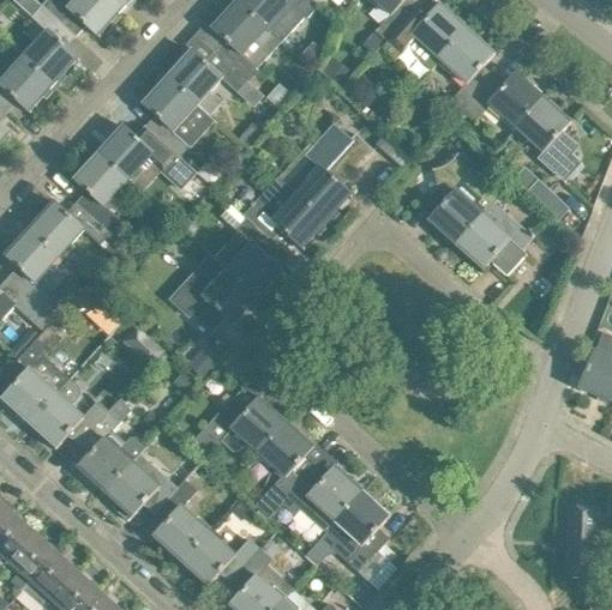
[(96,32),(121,5),(115,0),(72,0),(66,7),(58,0),(45,0),(42,2),(75,32),(83,23),(97,36),(99,34),(96,32)]
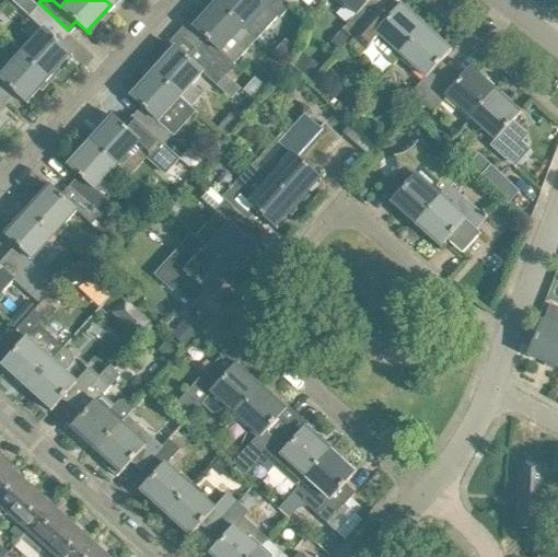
[(216,0),(214,1),(255,36),(277,12),(278,13),(287,3),(282,0),(216,0)]
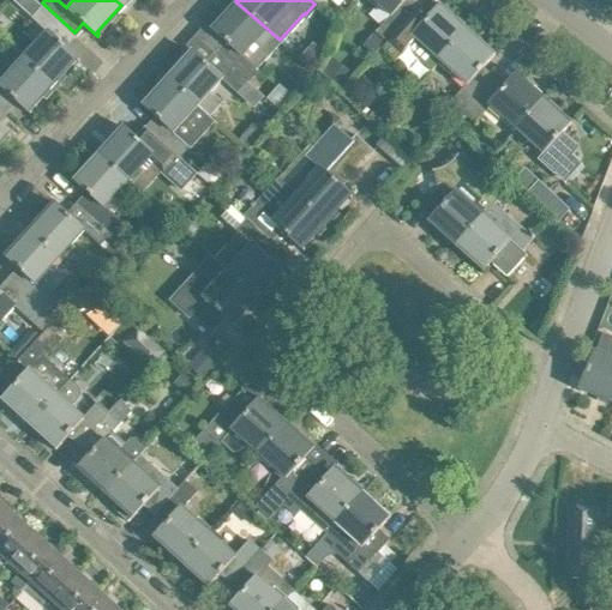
[(375,0),(390,13),(375,30),(385,40),(415,6),(408,0),(375,0)]
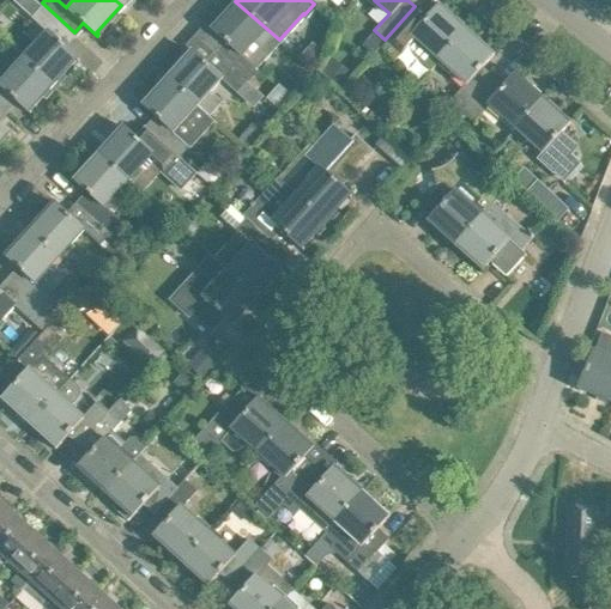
[(254,67),(279,40),(235,1),(212,26),(210,25),(209,26),(222,38),(212,49),(246,80),(255,68),(254,67)]
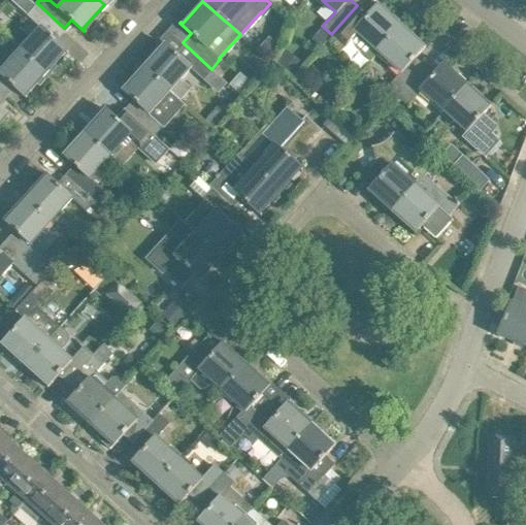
[(64,28),(36,2),(26,13),(39,26),(20,47),(44,70),(64,50),(65,51),(66,50),(55,38),(64,28)]
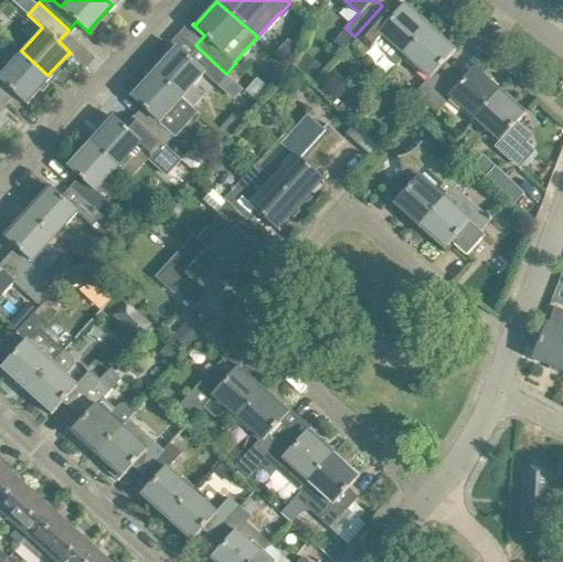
[(392,14),(382,6),(354,36),(365,46),(379,31),(403,53),(427,27),(403,6),(405,3),(404,2),(392,14)]
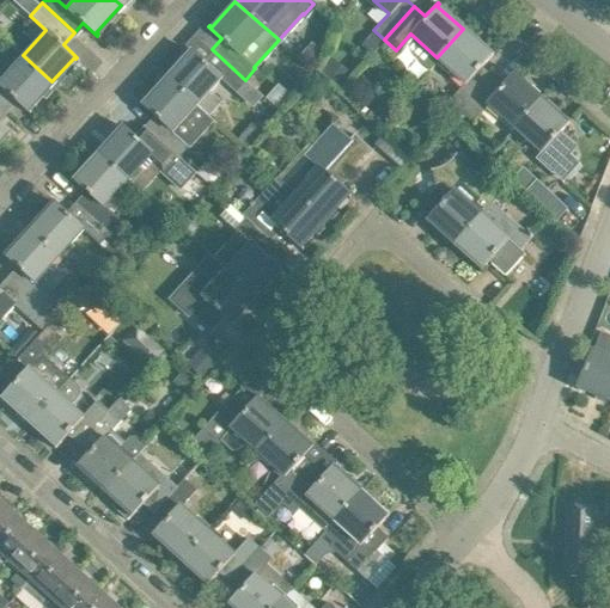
[(459,108),(489,74),(479,65),(492,51),(489,50),(488,51),(463,29),(437,57),(463,81),(449,97),(459,108)]
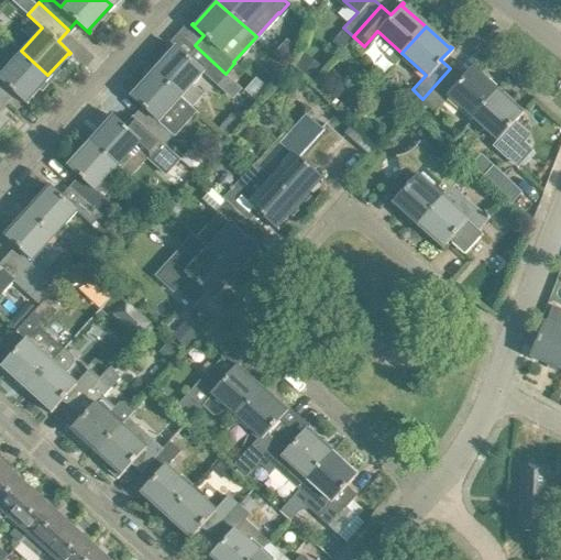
[(174,46),(152,70),(190,106),(202,91),(191,83),(202,70),(216,83),(226,74),(195,45),(186,55),(174,44),(173,45),(174,46)]
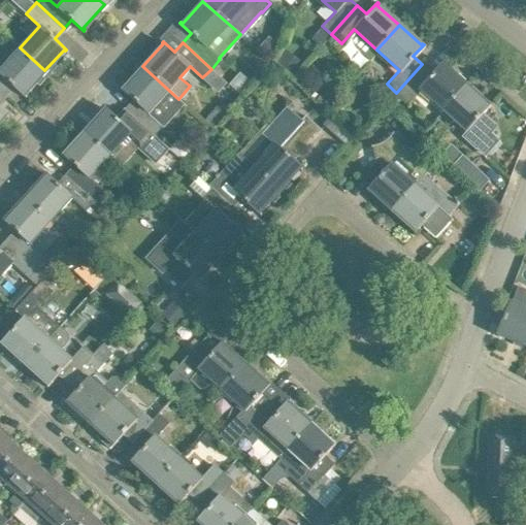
[(24,93),(44,70),(20,47),(0,68),(0,90),(4,94),(12,86),(24,96),(25,95),(24,93)]
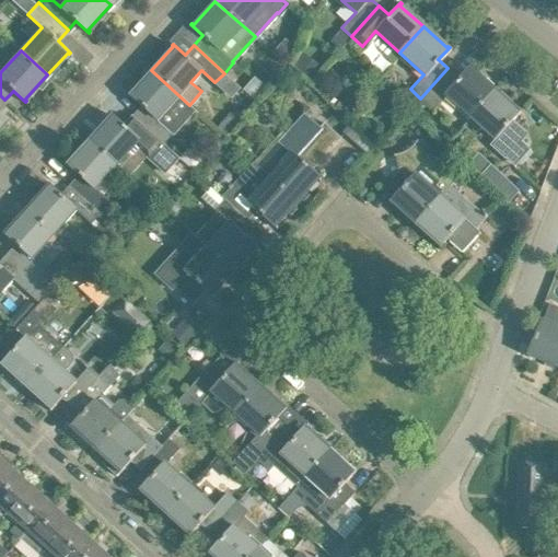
[(445,93),(468,115),(492,89),(469,68),(471,67),(469,65),(458,78),(448,68),(420,99),(431,108),(445,93)]
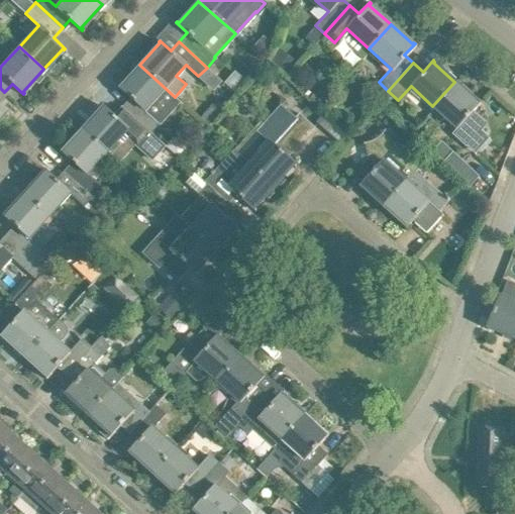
[(175,97),(139,65),(120,86),(119,85),(118,86),(129,96),(121,106),(148,131),(157,122),(159,124),(179,100),(175,97)]
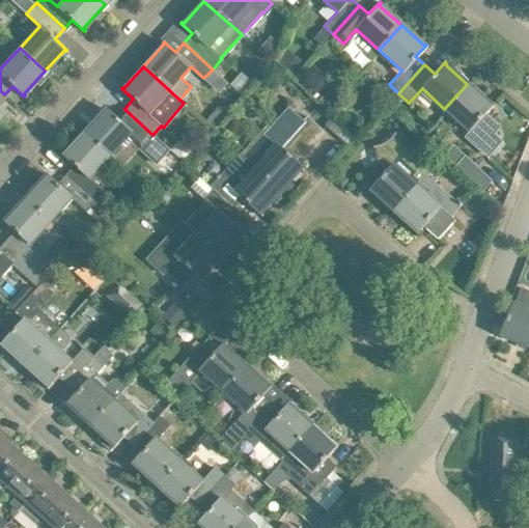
[(489,104),(467,84),(444,109),(468,130),(463,136),(476,149),(498,124),(484,112),(492,104),(491,103),(489,104)]
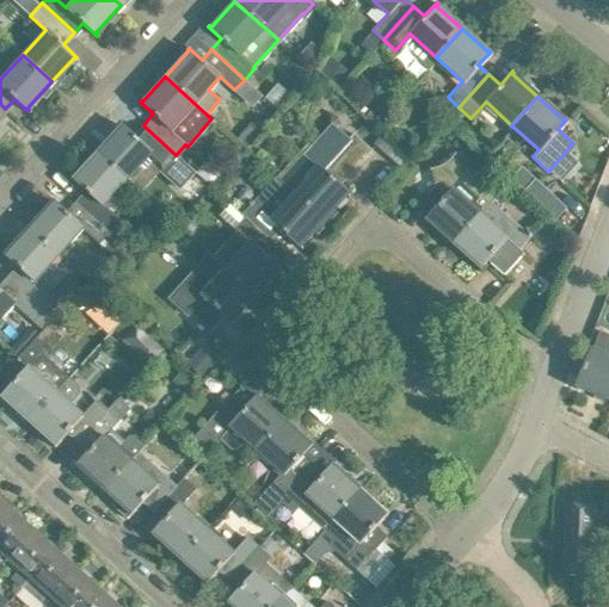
[(250,121),(234,137),(246,148),(262,131),(250,121)]
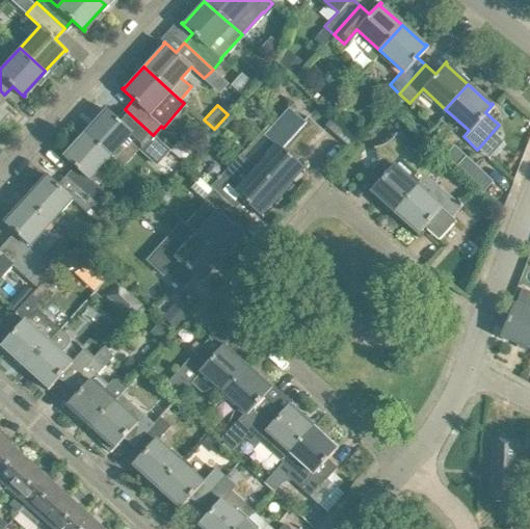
[(246,159),(280,190),(300,168),(302,169),(303,168),(294,160),(322,129),(306,114),(302,118),(287,105),(262,133),(266,137),(246,159)]
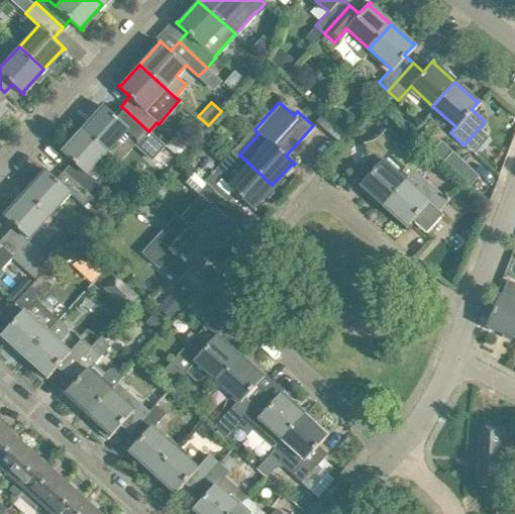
[(148,131),(121,106),(113,114),(101,104),(100,105),(102,107),(82,128),(107,151),(128,128),(140,140),(148,131)]
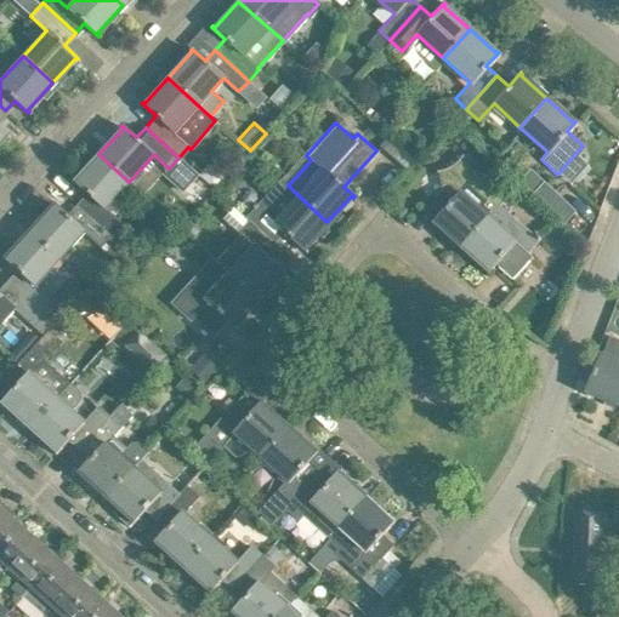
[(405,169),(414,160),(401,147),(392,156),(405,169)]
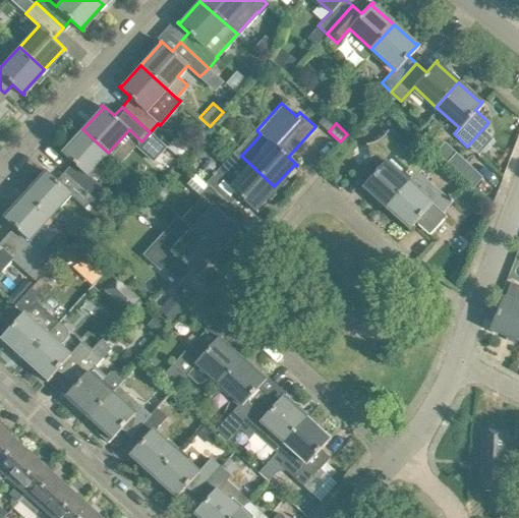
[(88,175),(108,153),(82,129),(63,151),(61,150),(60,151),(72,161),(63,171),(92,196),(101,186),(88,175)]
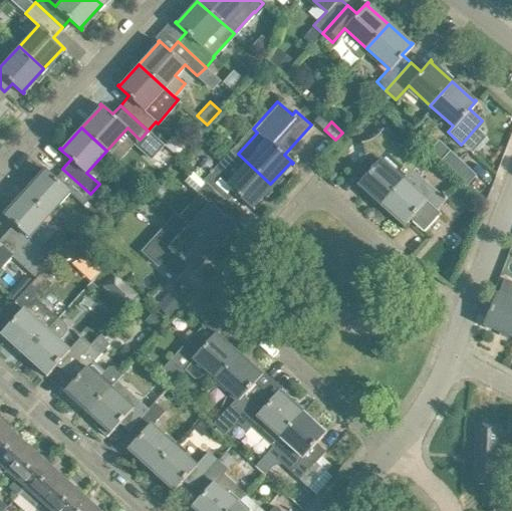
[(415,165),(378,132),(376,134),(373,136),(370,138),(366,140),(364,141),(367,154),(357,165),(366,173),(356,185),(357,186),(358,184),(380,203),(412,169),(415,165)]
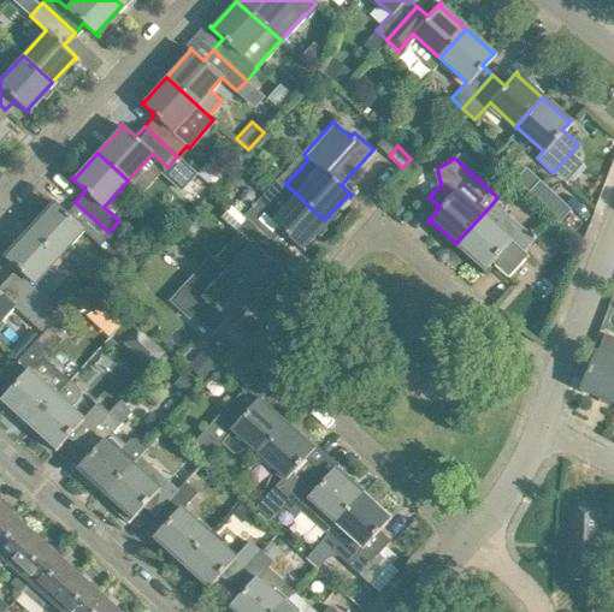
[(570,208),(538,179),(525,194),(556,221),(570,208)]
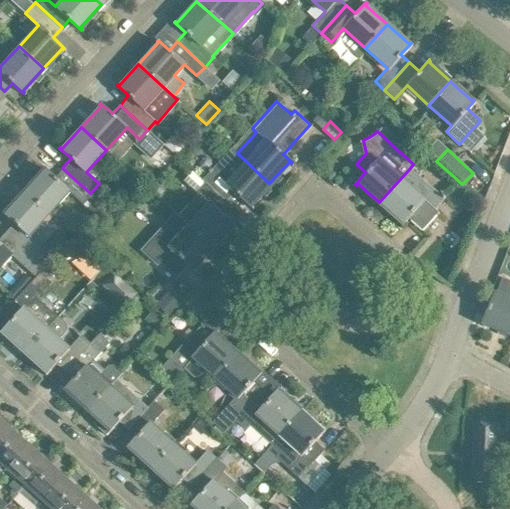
[(205,182),(231,206),(240,197),(251,207),(252,206),(250,204),(269,183),(237,153),(234,150),(205,182)]
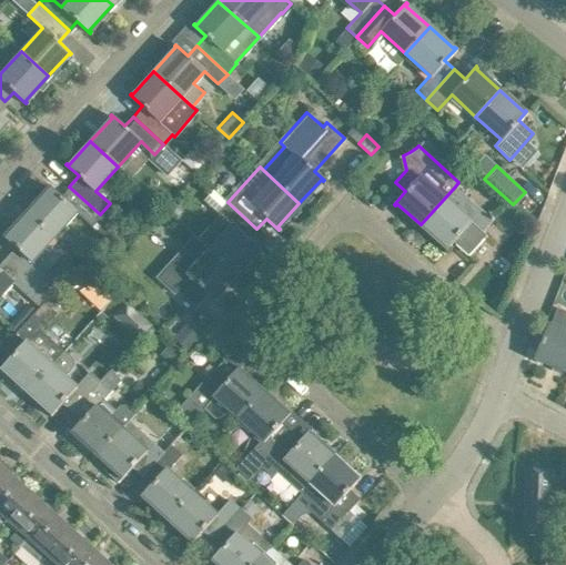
[(100,214),(69,187),(60,197),(48,184),(47,187),(48,188),(27,211),(54,236),(77,212),(90,224),(100,214)]
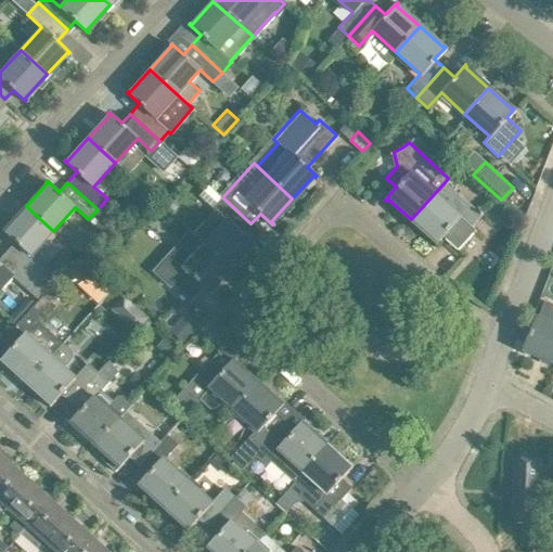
[(477,212),(445,182),(411,219),(434,241),(433,242),(434,243),(442,234),(457,247),(473,229),(474,228),(470,223),(480,212),(478,209),(477,212)]
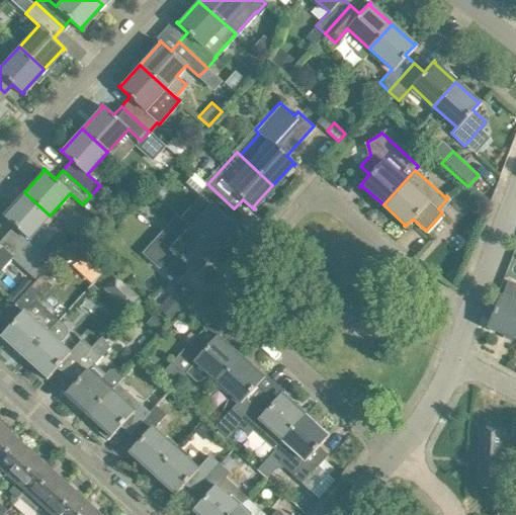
[(191,228),(215,249),(234,228),(236,229),(237,228),(226,218),(234,208),(207,184),(198,193),(200,195),(180,218),(191,228)]
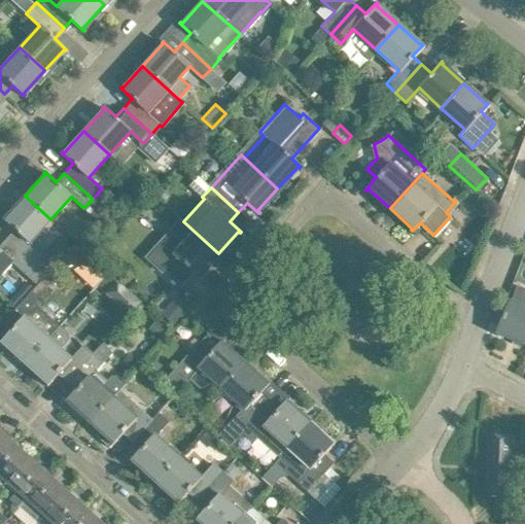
[(30,242),(50,219),(25,196),(4,218),(3,216),(2,218),(13,229),(5,238),(34,264),(42,253),(30,242)]
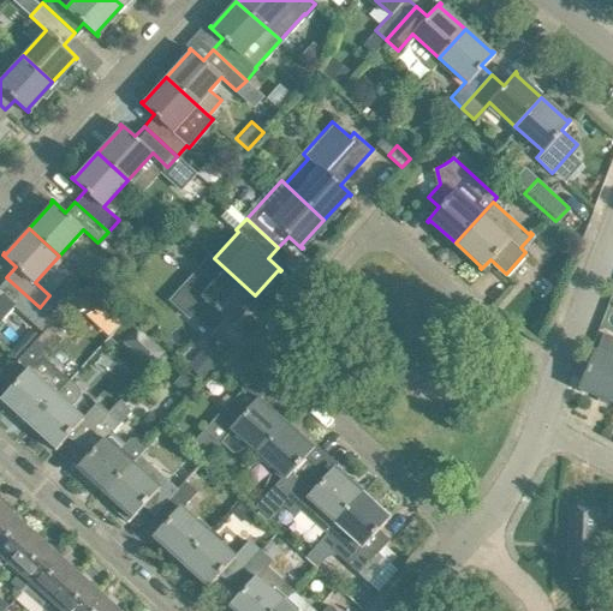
[(177,294),(191,307),(209,323),(219,312),(232,324),(233,323),(232,321),(255,295),(227,270),(220,280),(209,269),(192,287),(188,282),(177,294)]
